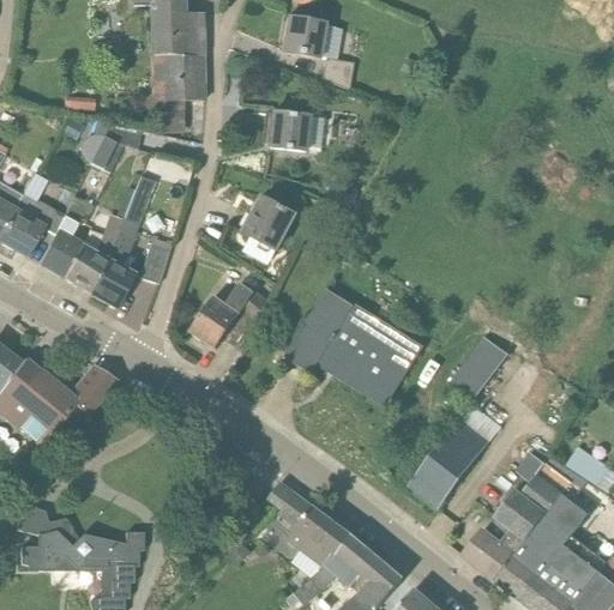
[(202,55),(202,12),(181,12),(180,0),(132,0),(148,0),(150,55),(151,100),(185,100),(204,100),(202,55)]
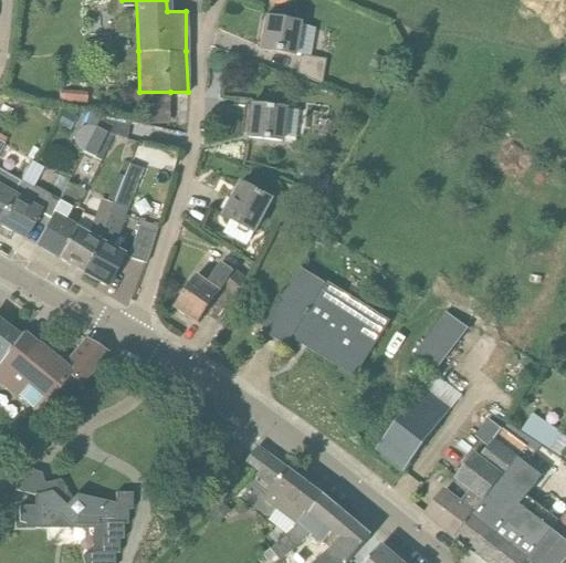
[(295,53),(301,21),(264,16),(259,47),(295,53)]
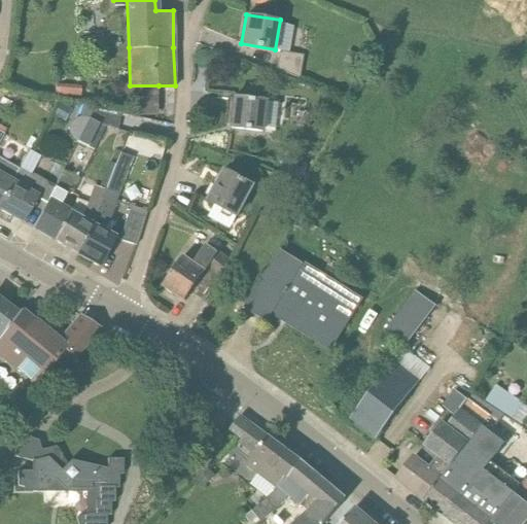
[(359,51),(348,47),(343,59),(354,63),(359,51)]
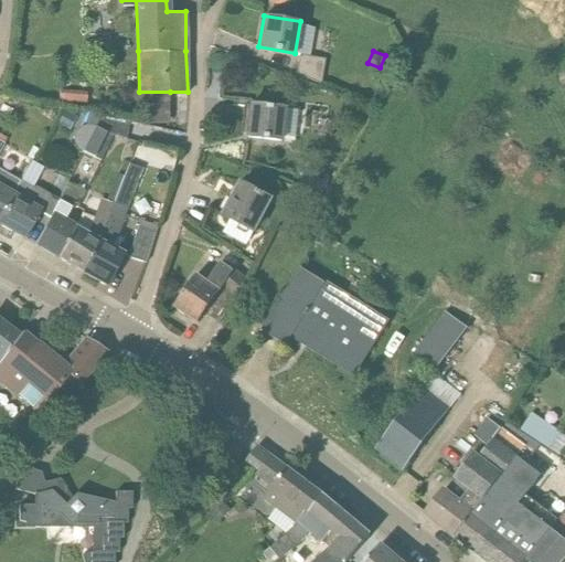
[(321,82),(326,56),(299,52),(297,75),(321,82)]
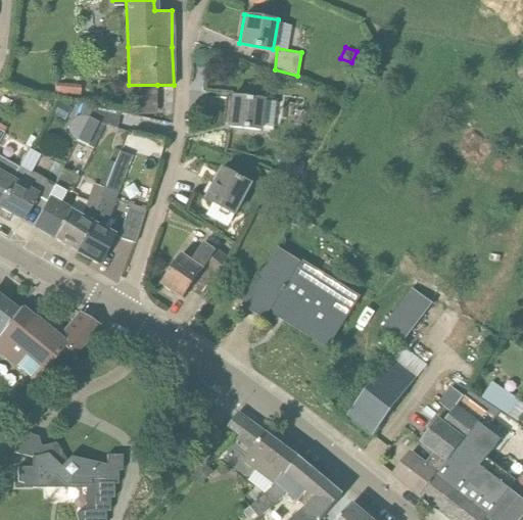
[(262,129),(265,98),(231,95),(228,125),(262,129)]
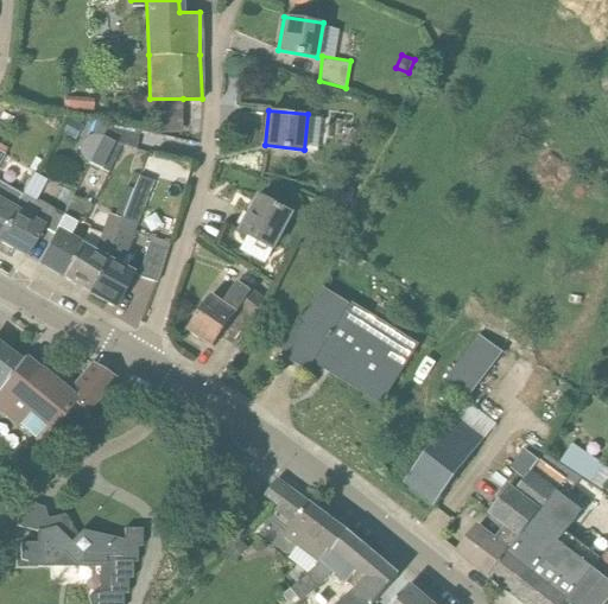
[(81,124),(68,116),(61,129),(69,134),(76,132),(81,124)]
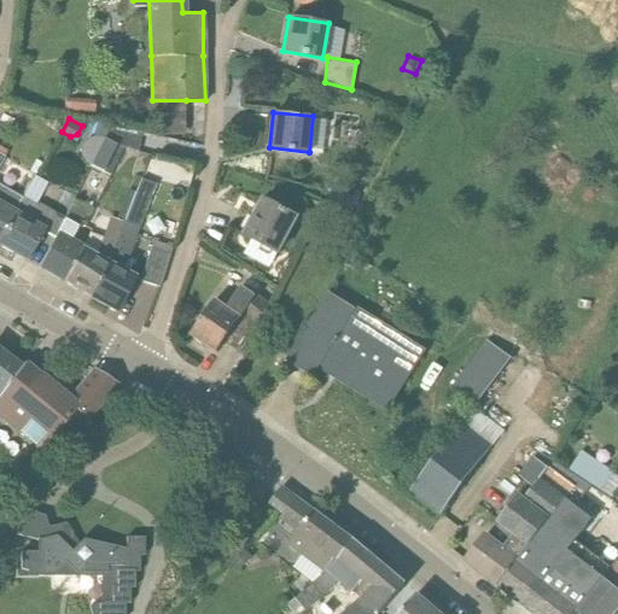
[(95,132),(101,135),(105,124),(99,122),(95,132)]
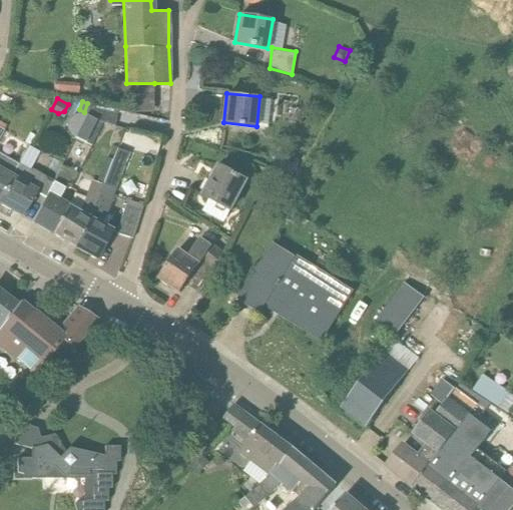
[(115,123),(118,108),(91,102),(86,113),(75,135),(86,140),(96,119),(115,123)]
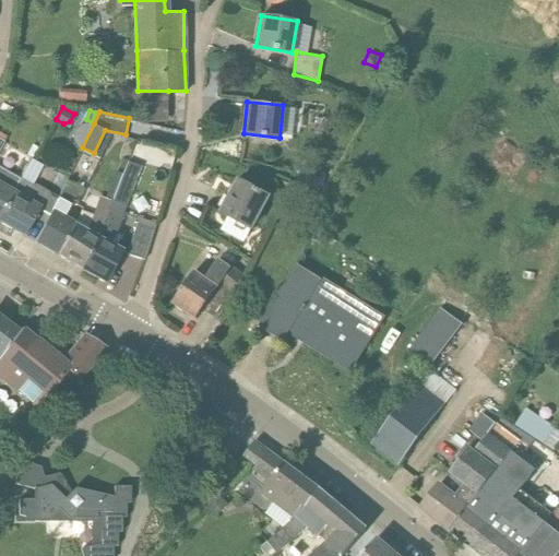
[(0,212),(20,176),(0,165),(0,212)]
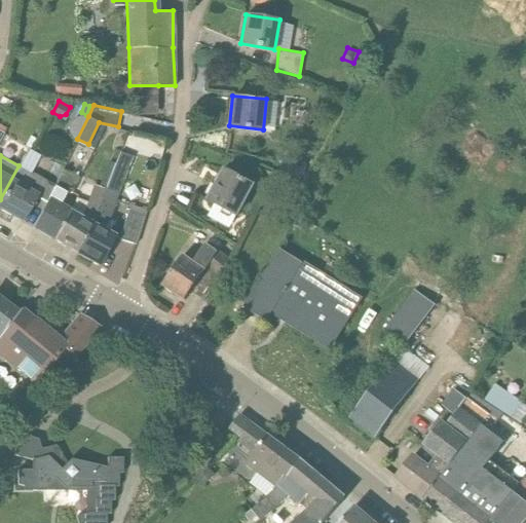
[(122,164),(109,159),(103,175),(109,177),(116,180),(122,164)]
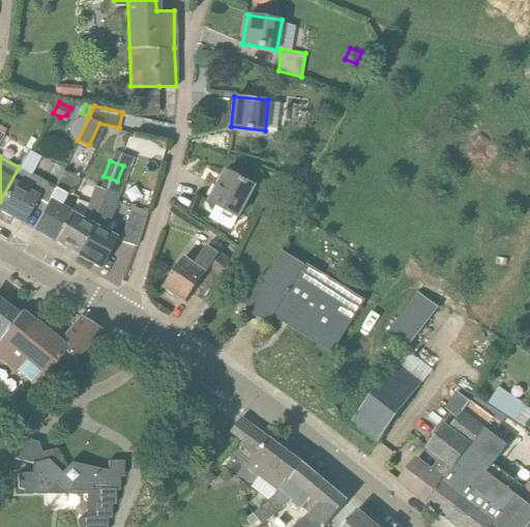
[(38,197),(46,183),(48,185),(47,180),(33,173),(30,174),(19,167),(0,201),(0,208),(24,222),(38,197)]
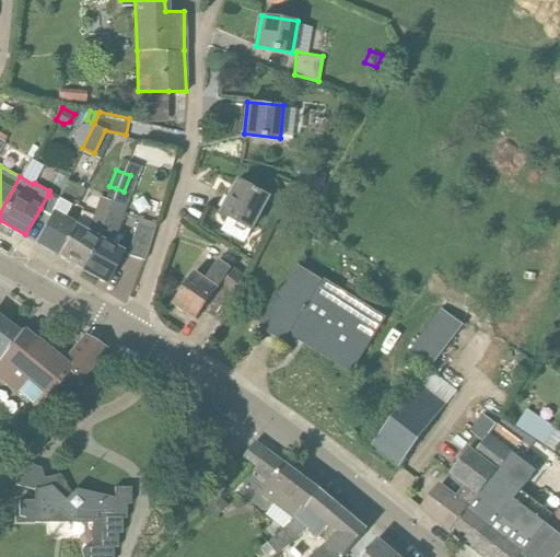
[(76,220),(65,213),(70,201),(77,205),(84,187),(67,178),(57,199),(50,196),(48,194),(41,208),(50,213),(35,241),(58,254),(76,220)]
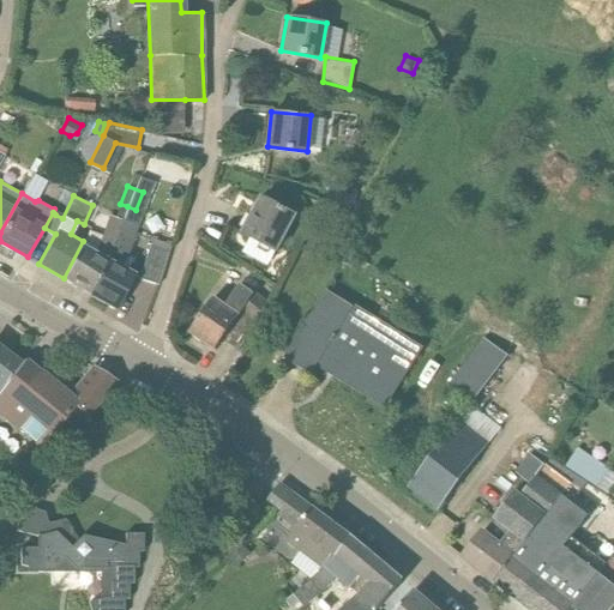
[(278,249),(298,213),(263,195),(244,231),(278,249)]
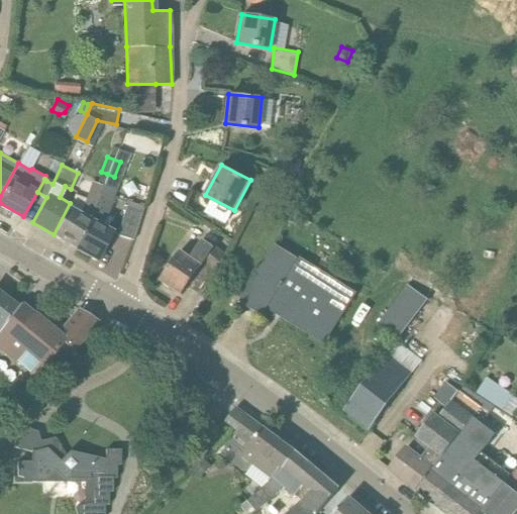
[(98,196),(107,174),(101,172),(98,181),(93,179),(80,210),(70,203),(54,234),(76,248),(91,218),(90,218),(98,196)]
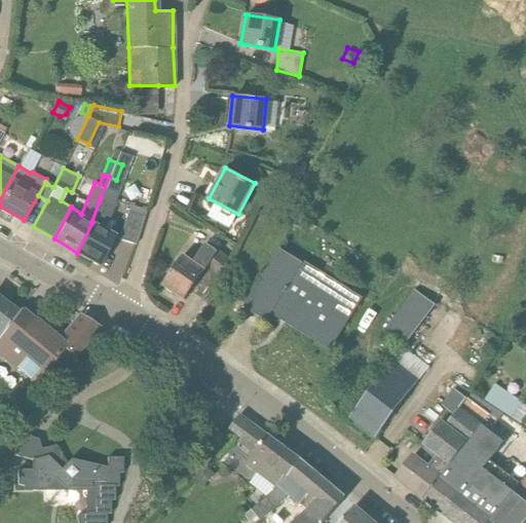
[(110,215),(116,198),(121,182),(116,180),(109,177),(100,199),(91,222),(92,222),(77,253),(99,264),(113,235),(101,228),(110,215)]
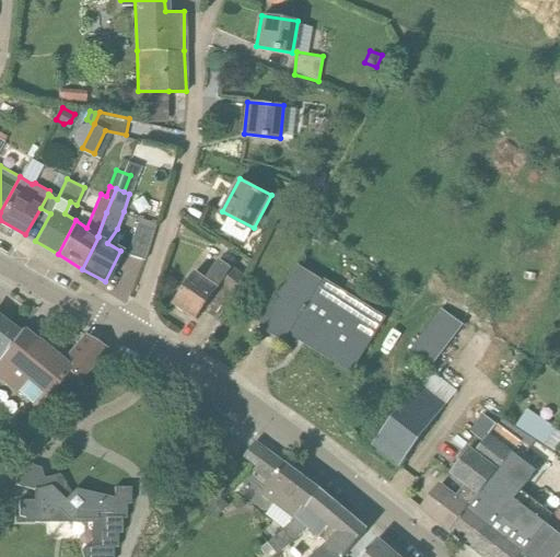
[(138,217),(126,253),(144,258),(156,222),(138,217)]
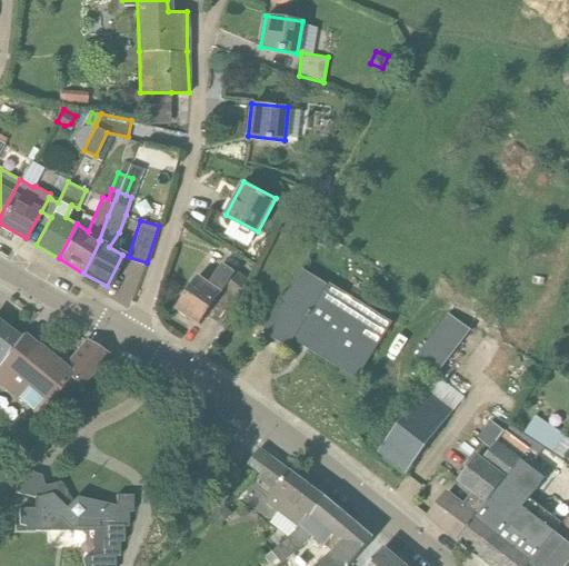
[(200,323),(207,311),(221,321),(251,279),(237,268),(236,270),(223,260),(208,281),(198,275),(176,306),(200,323)]
